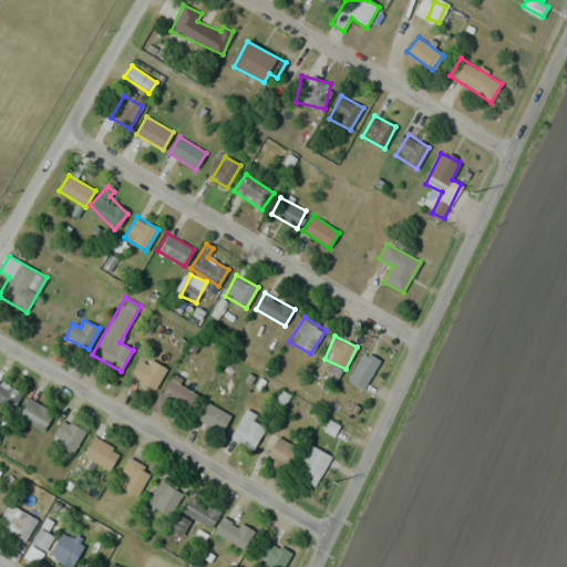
[(348,380),(363,389),(380,360),(364,351),(348,380)]
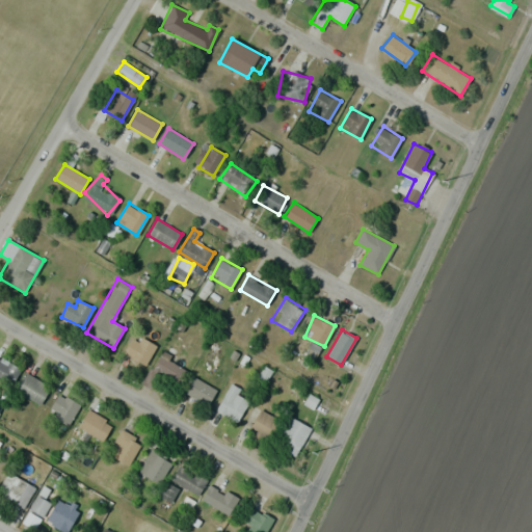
[(156,346),(135,335),(124,355),(144,367),(156,346)]
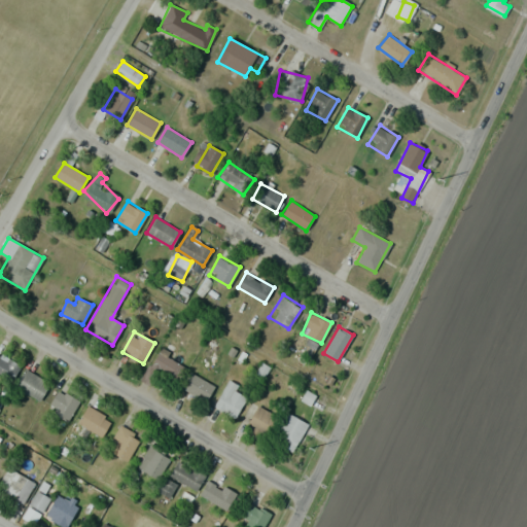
[(20,366),(0,354),(0,374),(11,381),(20,366)]
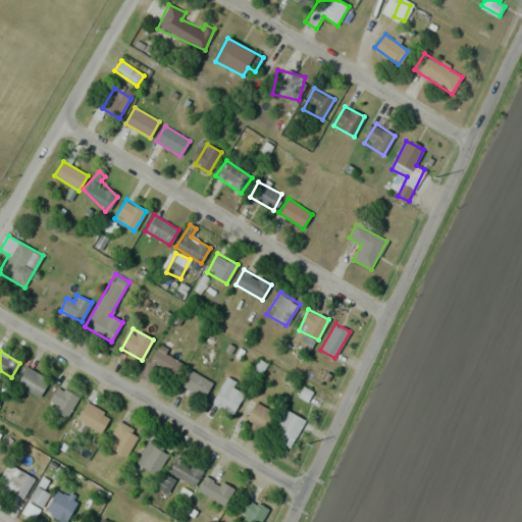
[(15,383),(39,398),(49,379),(25,366),(15,383)]
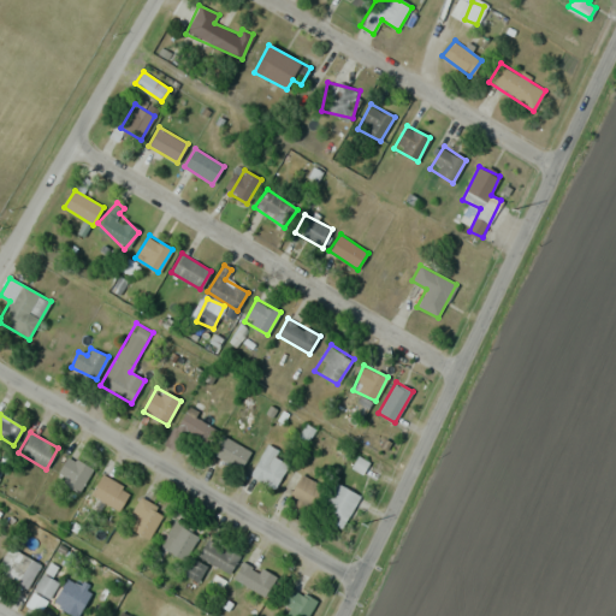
[(250,451),(221,436),(212,454),(241,469),(250,451)]
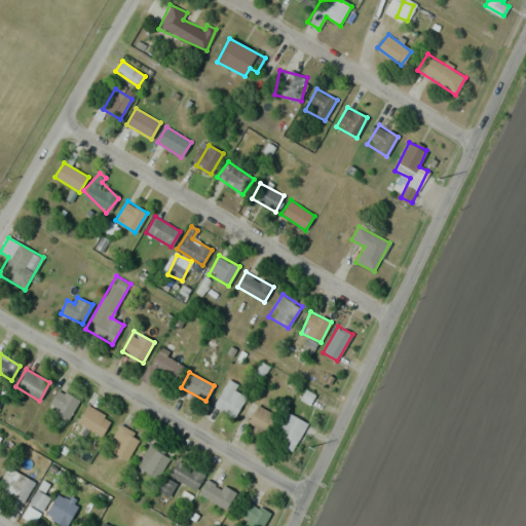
[(242,387),(228,379),(213,405),(234,417),(247,397),(239,392),(242,387)]
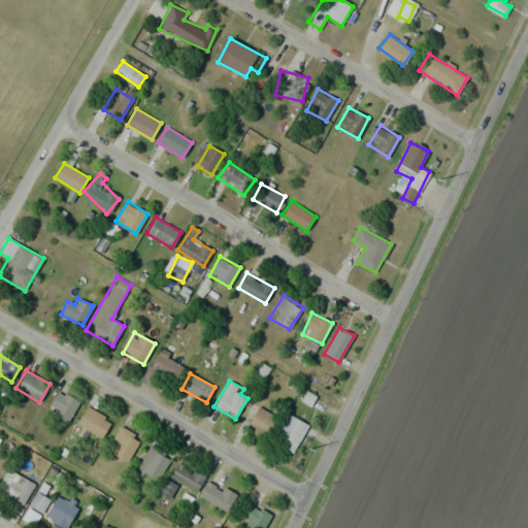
[(68,421),(79,402),(59,390),(47,408),(68,421)]
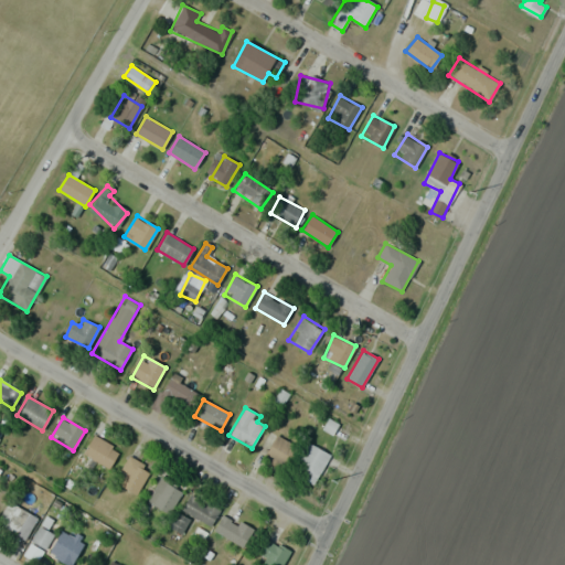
[(264,457),(286,470),(299,448),(277,435),(264,457)]
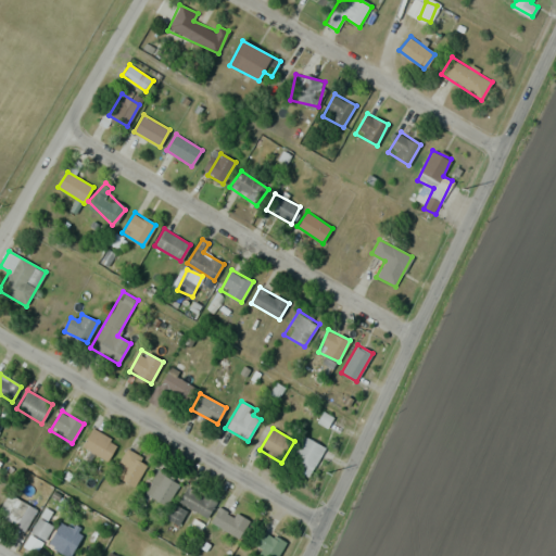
[(81,446),(108,462),(117,443),(91,429),(81,446)]
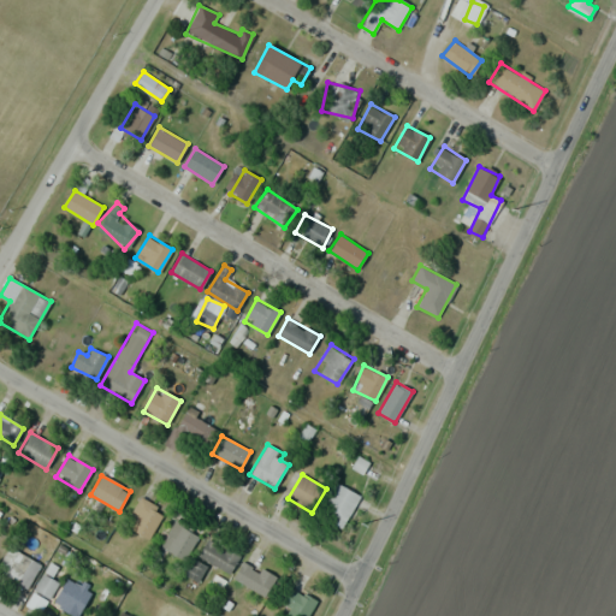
[(359,493),(336,484),(320,520),(343,529),(359,493)]
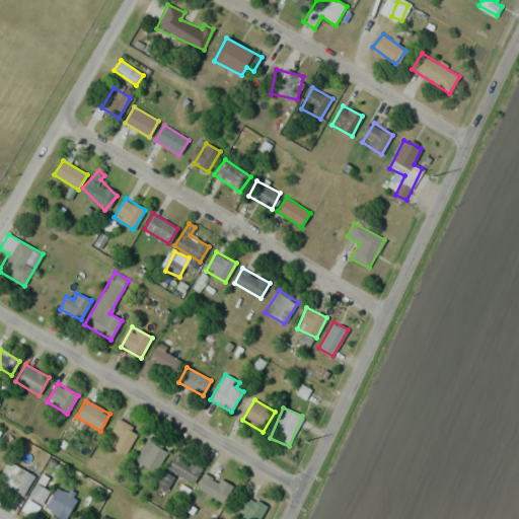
[(104,441),(124,454),(139,432),(120,419),(104,441)]
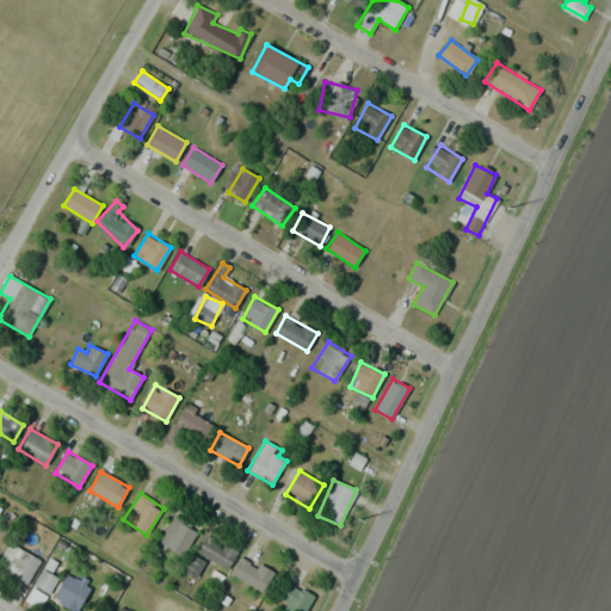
[(168,541),(176,553),(199,538),(184,514),(167,525),(174,537),(168,541)]
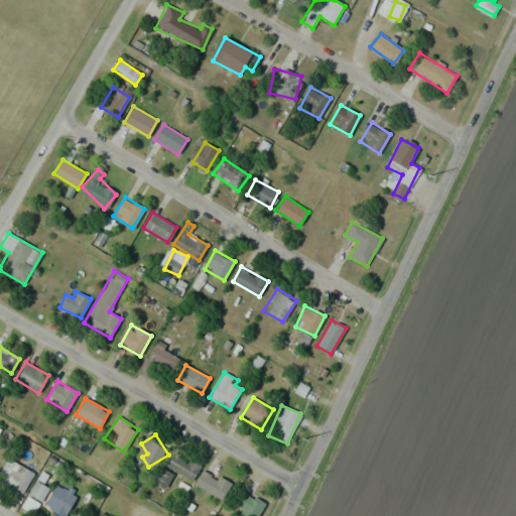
[(201,465),(174,450),(166,468),(192,481),(201,465)]
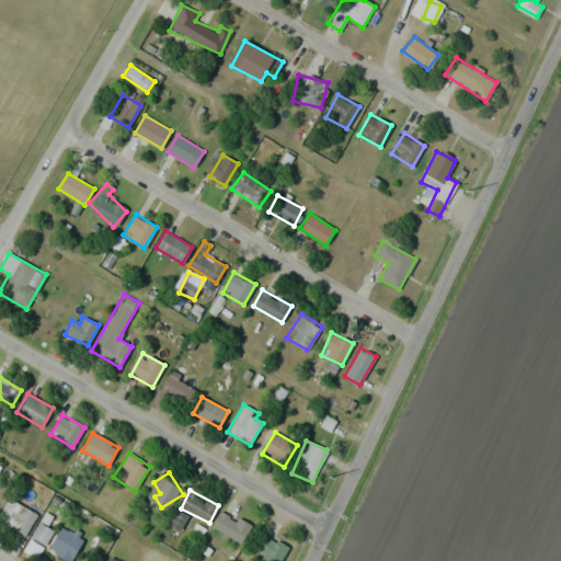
[(37,515),(10,497),(0,512),(0,521),(24,536),(37,515)]
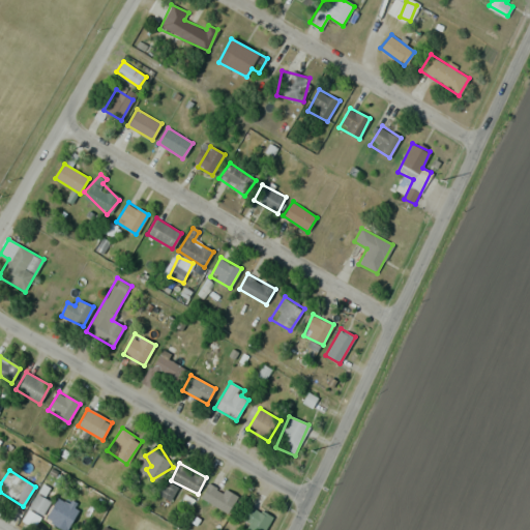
[(228,513),(237,497),(209,481),(200,498),(228,513)]
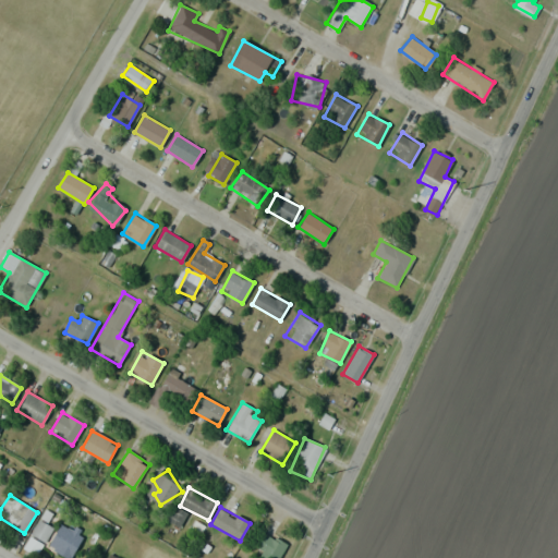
[(73,557),(82,536),(39,518),(29,538),(73,557)]
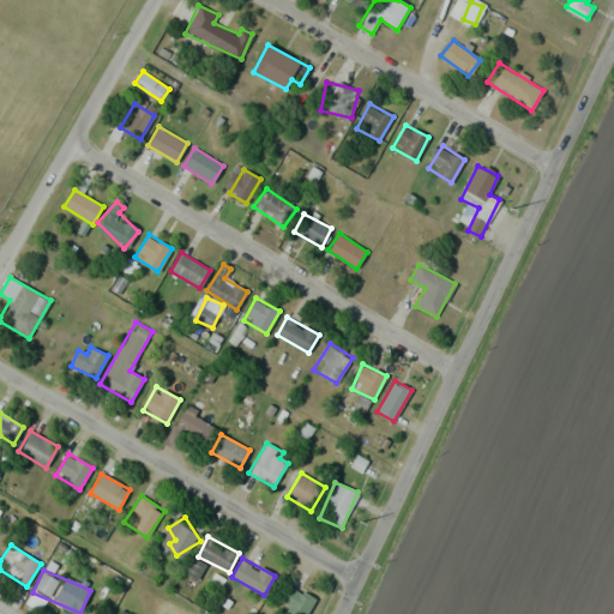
[(284,613),(312,613),(312,593),(284,593),(284,613)]
